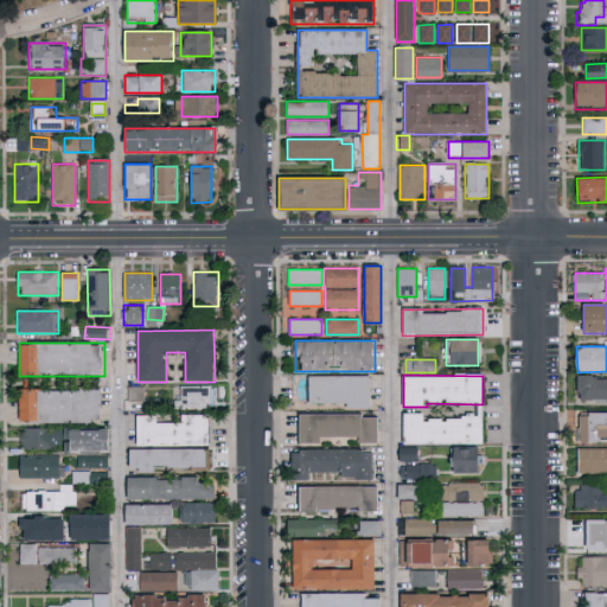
[(308,407),(308,376),(369,376),(369,407),(308,407)]
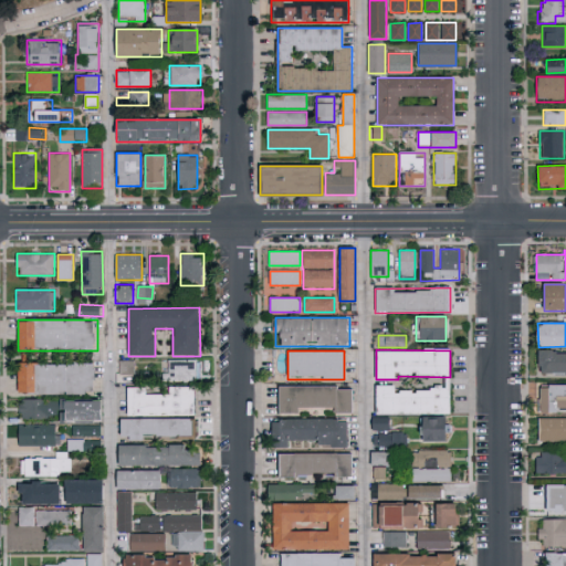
[(565,352),(565,373),(538,373),(538,352),(565,352)]
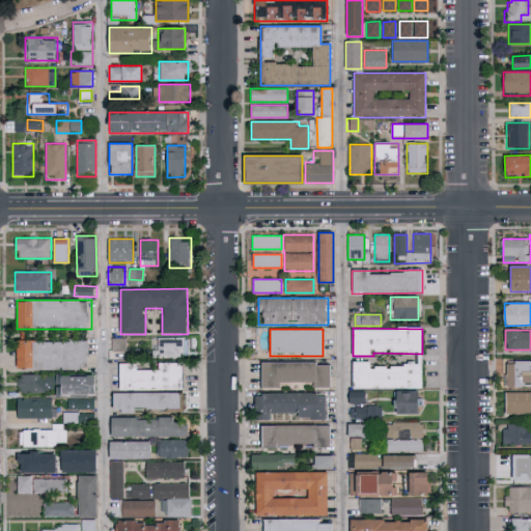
[(150,338),(185,338),(185,357),(150,357),(150,338)]
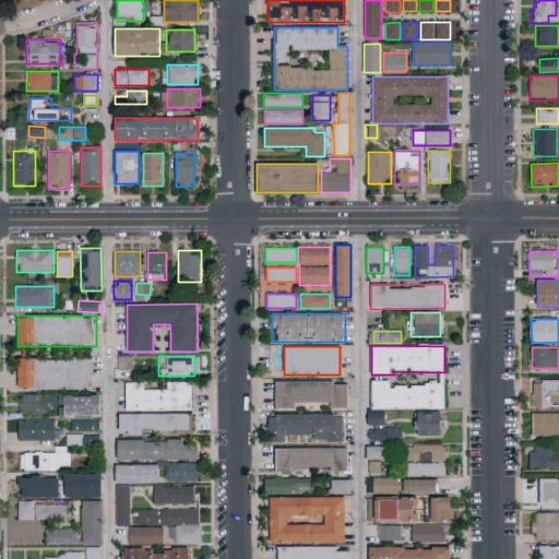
[(132,357),(132,369),(119,369),(119,357),(132,357)]
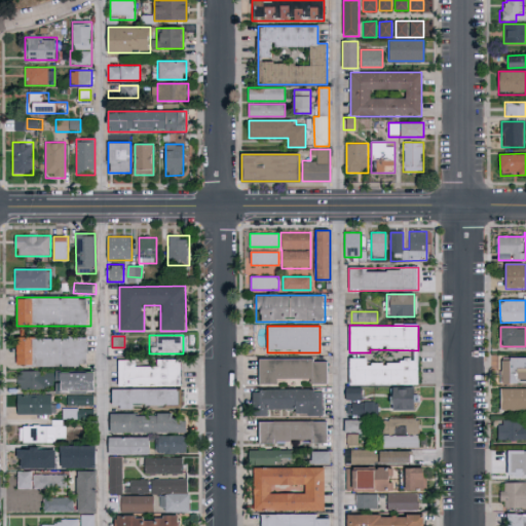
[(16,337),(87,337),(87,366),(16,366),(16,337)]
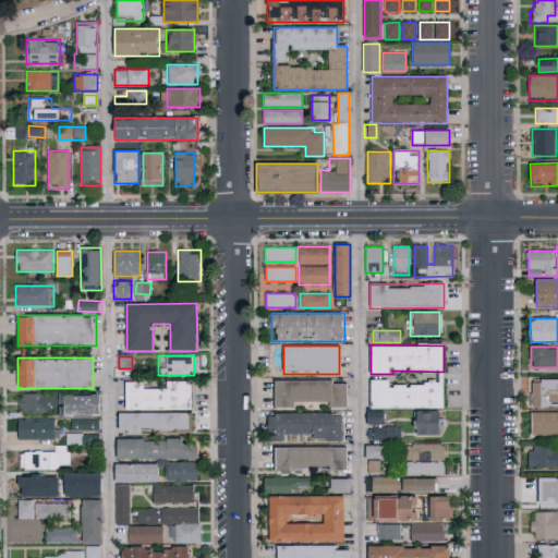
[(557,405),(533,405),(533,379),(557,379),(557,405)]
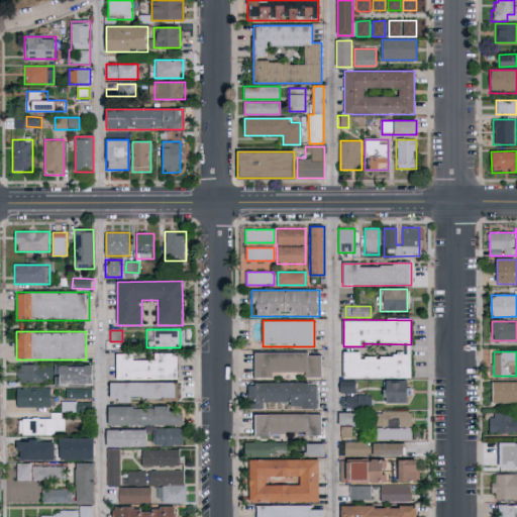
[(322,352),(322,378),(304,378),(304,373),(275,373),(275,378),(254,378),(254,352),(322,352)]
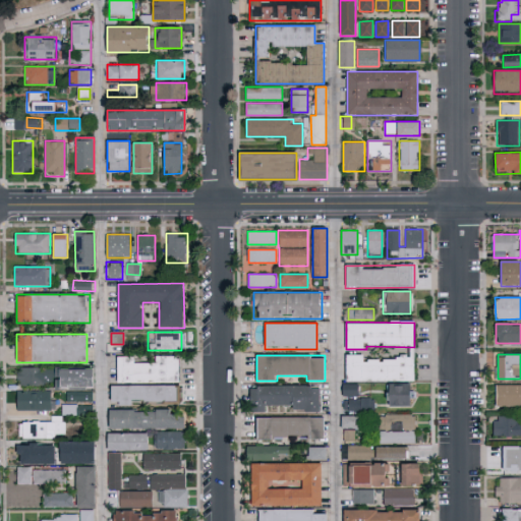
[(346,382),(345,355),(364,355),(364,358),(414,358),(414,382),(346,382)]
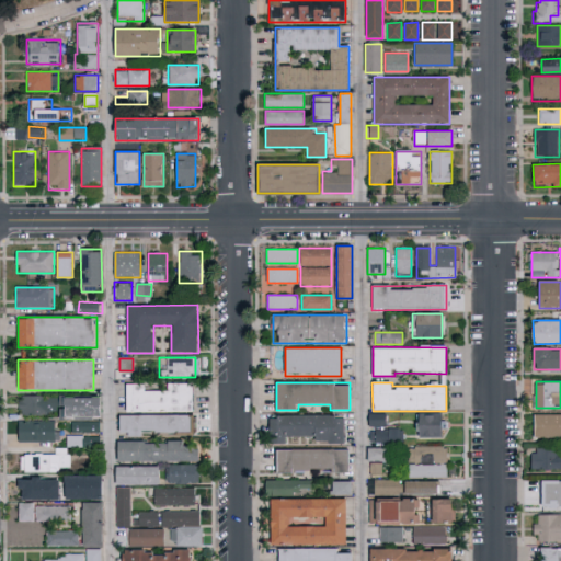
[(127,412),(127,384),(147,384),(147,390),(162,390),(162,384),(193,384),(193,412),(127,412)]
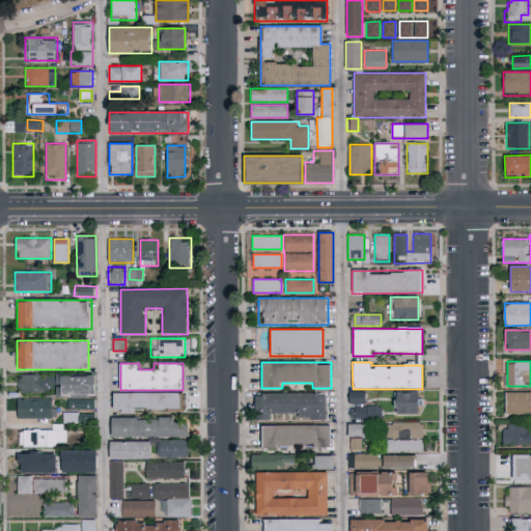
[(19,394),(19,374),(95,374),(95,394),(19,394)]
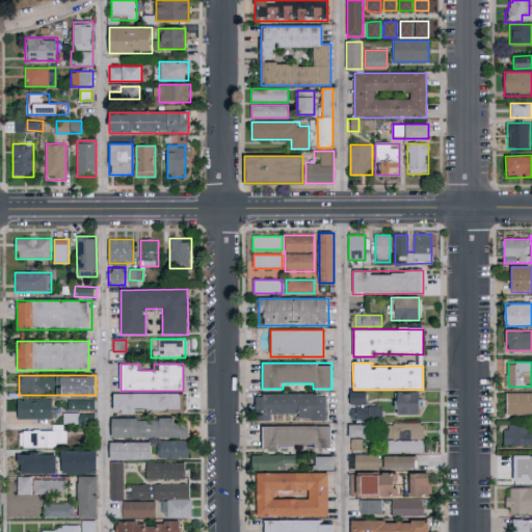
[(507,393),(531,393),(531,415),(507,415),(507,393)]
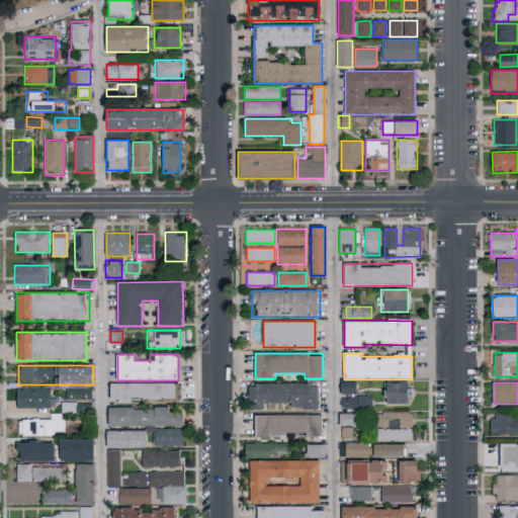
[(110,383),(178,383),(178,402),(110,402),(110,383)]
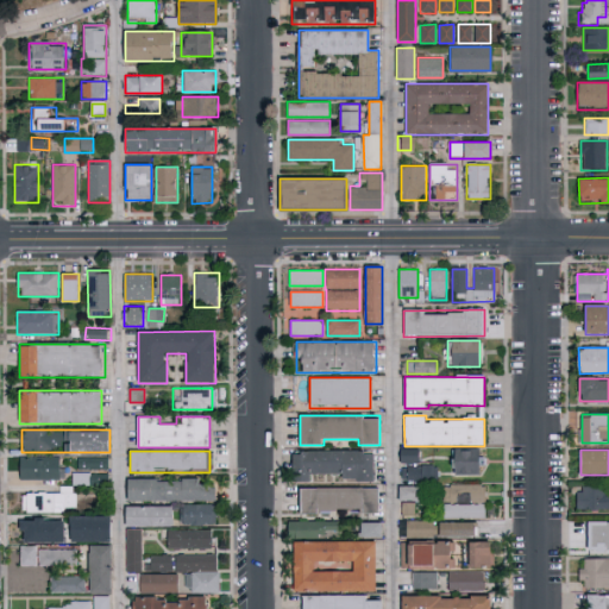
[(375,451),(375,478),(313,478),(313,482),(295,482),(295,451),(375,451)]
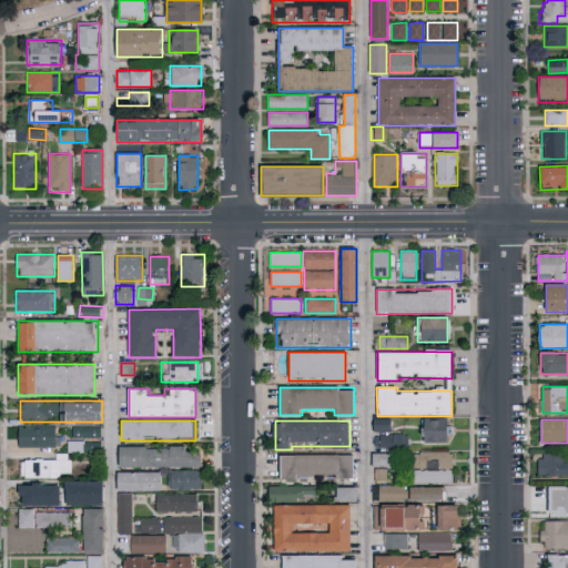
[(375,448),(375,421),(392,421),(392,434),(407,434),(407,448),(375,448)]
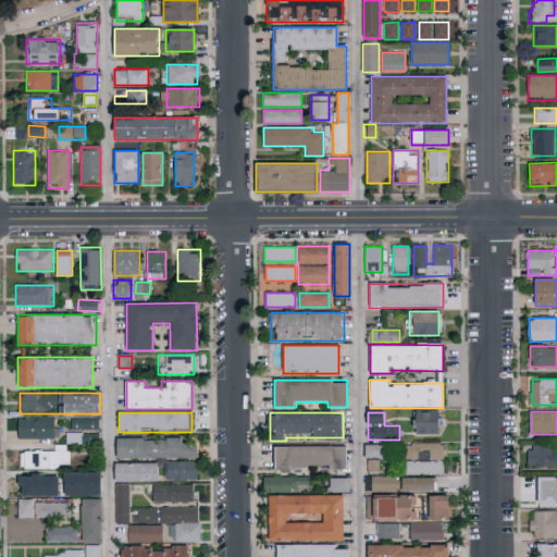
[(415,434),(415,412),(440,412),(440,434),(415,434)]
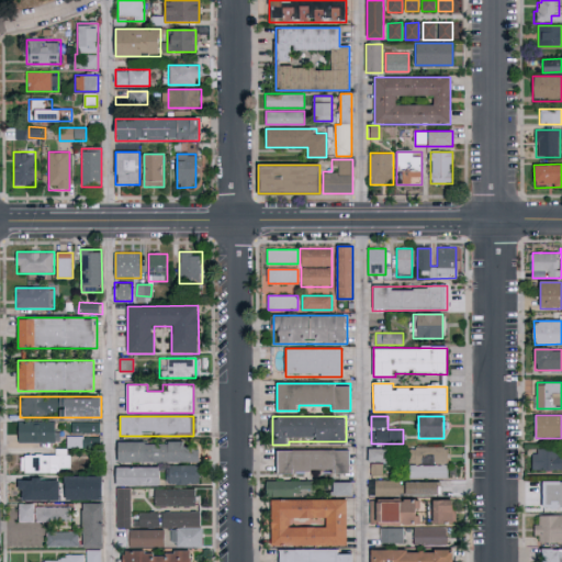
[(19,444),(19,422),(57,422),(57,444),(19,444)]
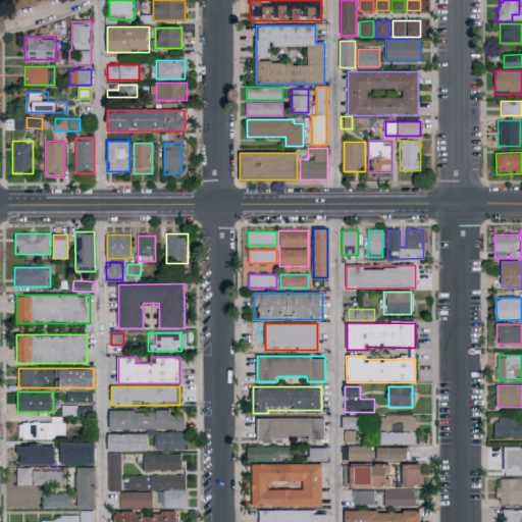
[(93,416),(62,416),(62,404),(65,404),(65,393),(93,393),(93,416)]
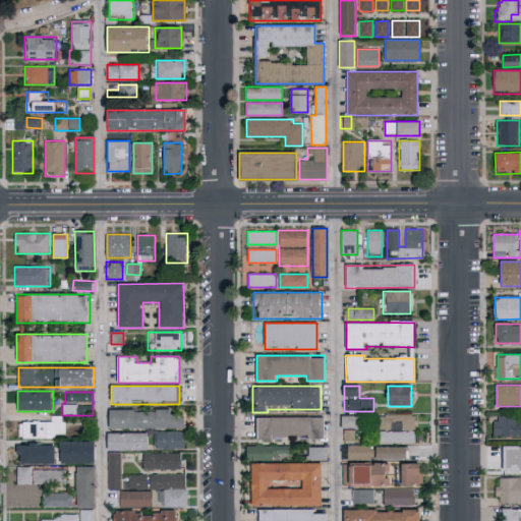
[(109,410),(175,410),(175,416),(184,416),(184,428),(109,428),(109,410)]
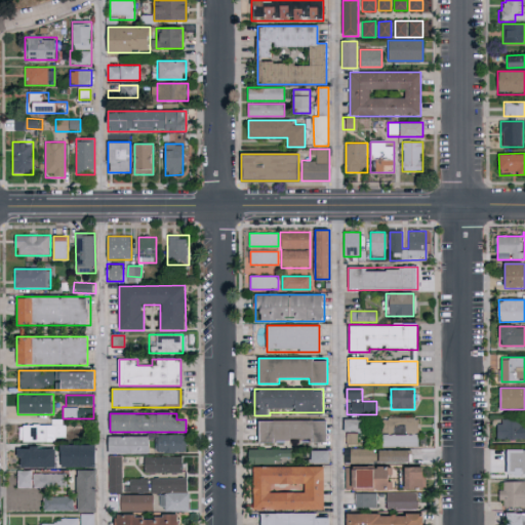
[(381,417),(418,417),(418,446),(381,446),(381,417)]
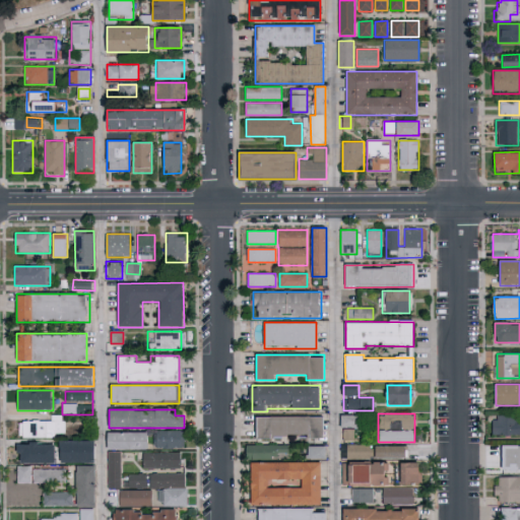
[(342,439),(342,415),(362,415),(362,429),(352,429),(352,439),(342,439)]
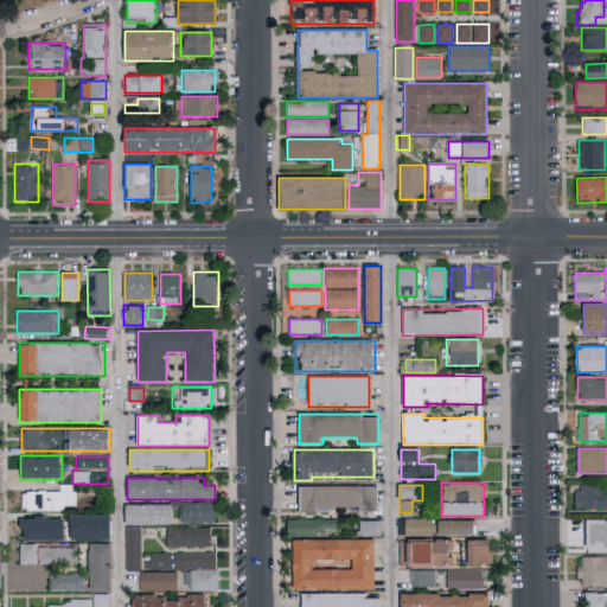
[(606,511),(575,511),(575,485),(606,485),(606,511)]
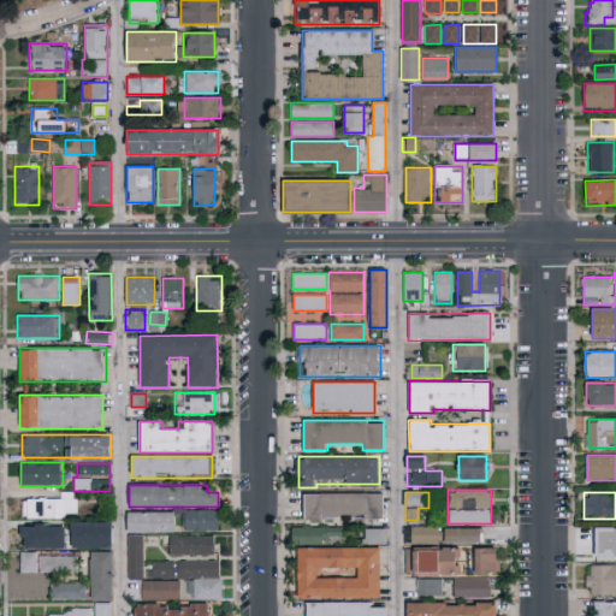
[(304,493),(384,493),(384,520),(304,520),(304,493)]
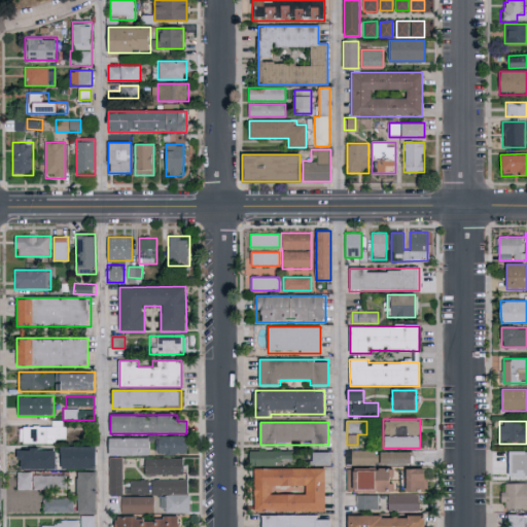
[(19,443),(19,425),(65,425),(65,443),(19,443)]
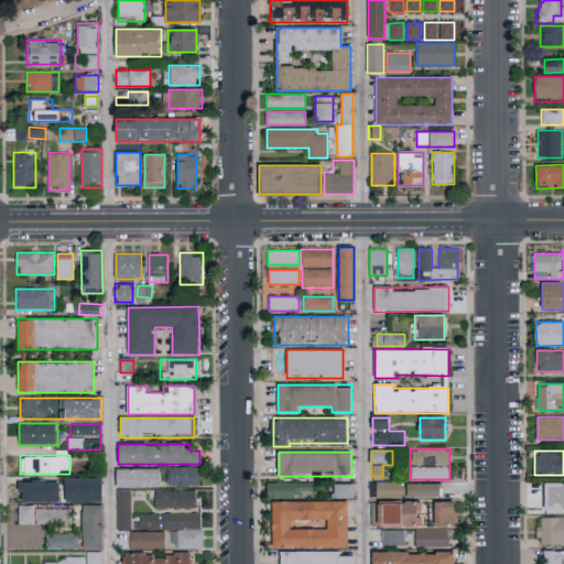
[(199,467),(199,486),(167,486),(167,467),(199,467)]
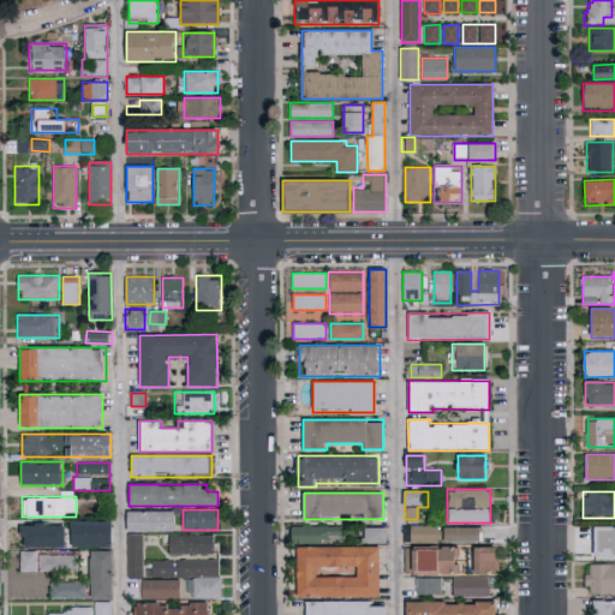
[(174,531),(127,531),(127,511),(174,511),(174,531)]
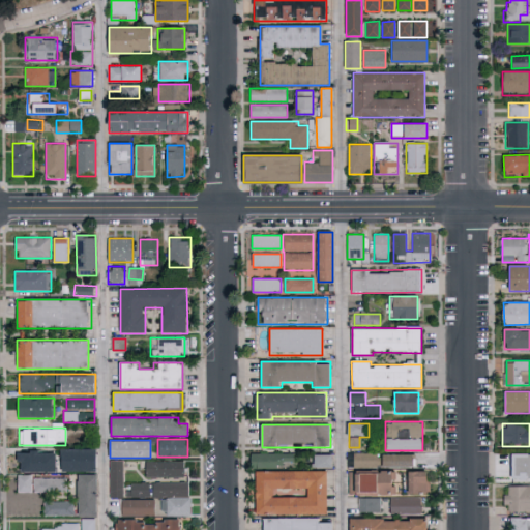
[(95,449),(95,471),(61,471),(61,449),(95,449)]
